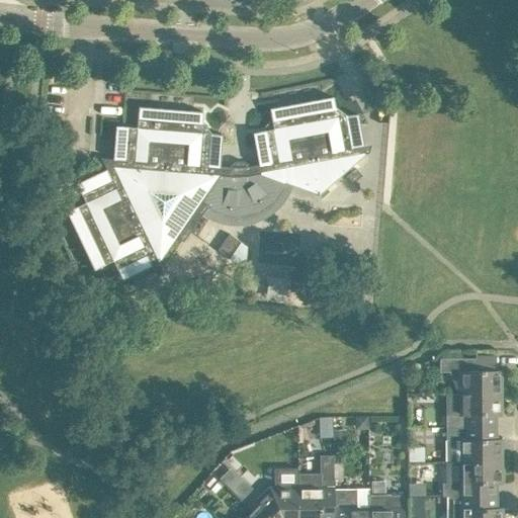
[(86,202),(67,211),(94,269),(113,260),(119,274),(122,279),(131,275),(141,271),(159,262),(176,237),(182,241),(183,242),(190,231),(201,214),(208,204),(218,209),(236,212),(257,207),(272,197),(273,195),(280,187),(282,181),(318,194),(318,196),(320,196),(320,193),(364,154),(359,123),(358,113),(347,115),(335,107),(333,97),(323,98),(281,106),(270,108),(274,128),(254,133),(259,164),(249,166),(247,163),(246,162),(243,161),(239,161),(237,161),(233,163),(231,165),(230,167),(220,166),(221,158),(223,135),(211,134),(202,122),(203,111),(139,106),(138,127),(124,126),(123,126),(121,126),(116,126),(115,136),(113,159),(106,169),(77,183),(86,202)]
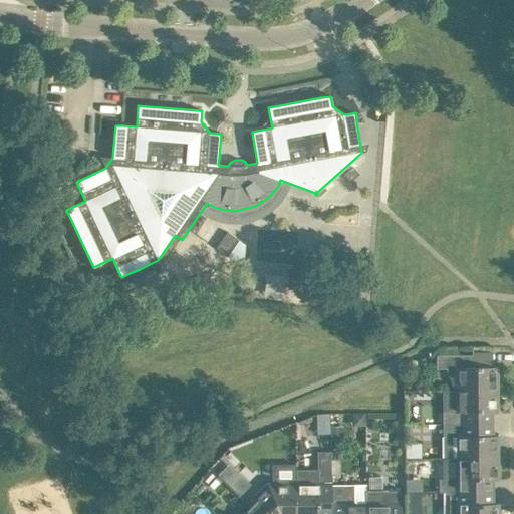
[(353,167),(344,175),(349,182),(358,174),(353,167)]
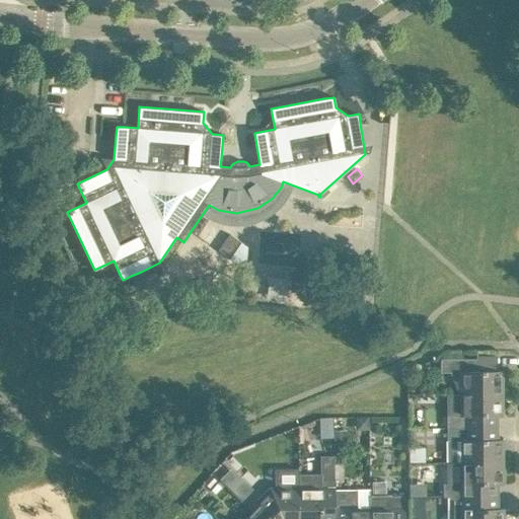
[(229,235),(219,251),(228,257),(236,263),(246,257),(247,246),(239,241),(238,241),(229,235)]
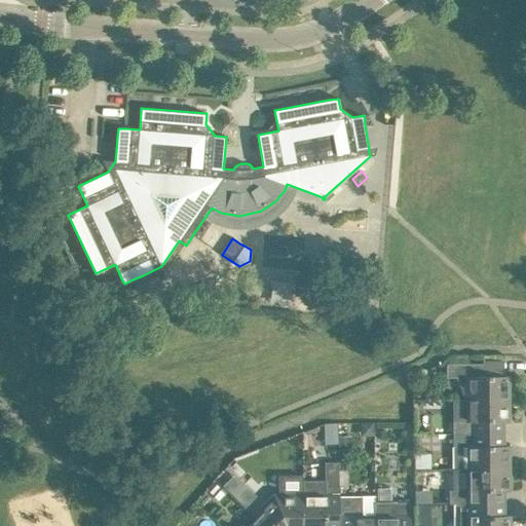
[(466,400),(510,399),(509,376),(484,376),(484,364),(447,364),(447,378),(456,378),(463,396),(466,397),(466,400)]
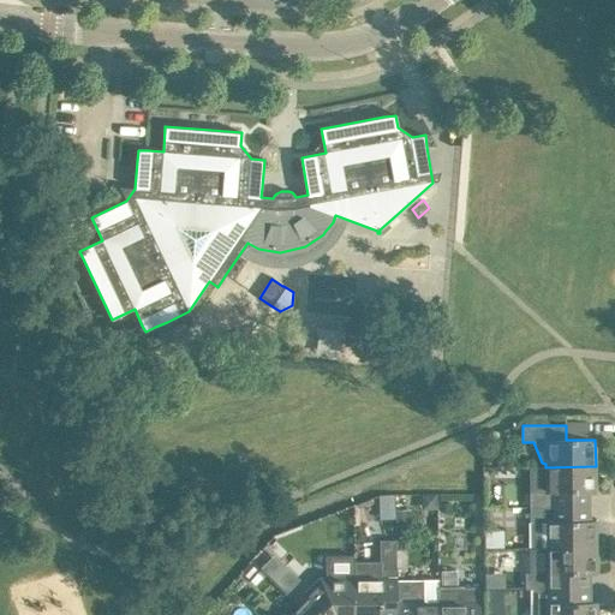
[(530,508),(566,507),(590,507),(589,493),(596,493),(596,466),(545,467),(545,493),(530,493),(530,508)]
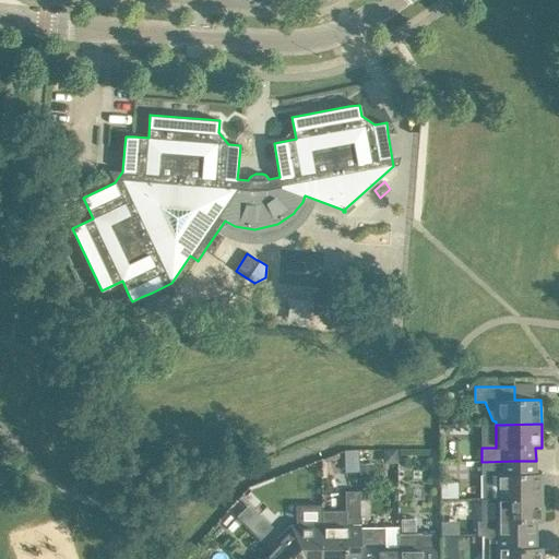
[(514,461),(482,462),(482,463),(482,472),(482,476),(482,498),(542,498),(542,474),(536,474),(536,461),(514,461)]
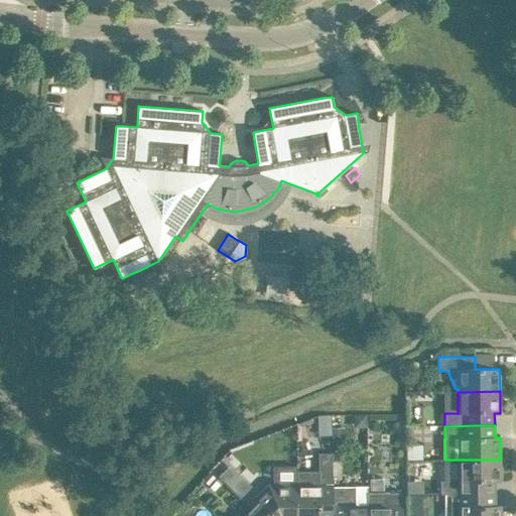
[(343,427),(334,427),(334,440),(343,440),(343,427)]
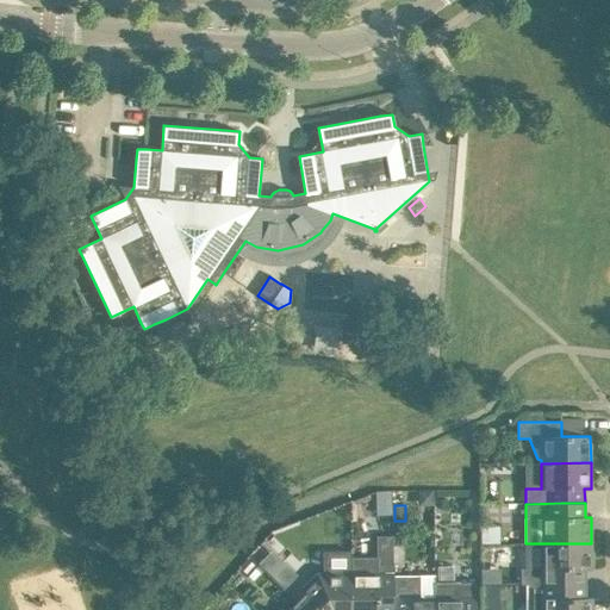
[(393,609),(393,577),(393,535),(381,535),(381,552),(384,552),(384,562),(378,562),(378,559),(353,559),(353,609),(393,609)]
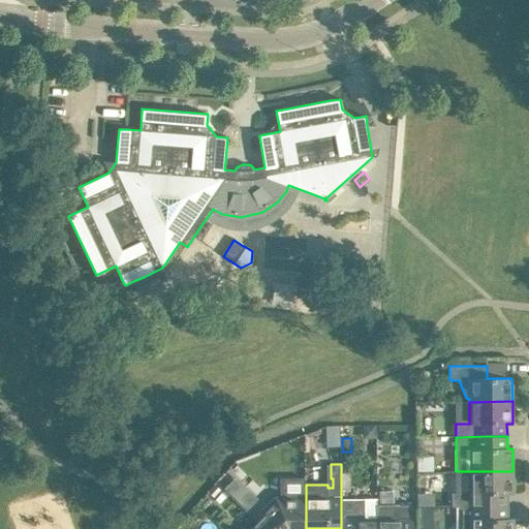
[(507,506),(507,494),(512,494),(512,471),(456,471),(457,494),(452,494),(452,506),(507,506)]
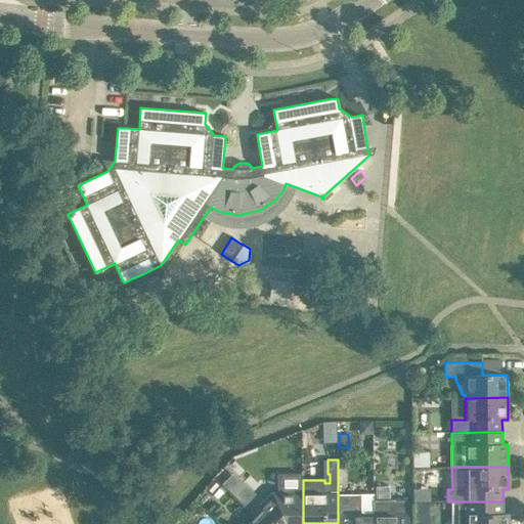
[(246,506),(258,493),(236,471),(223,483),(246,506)]
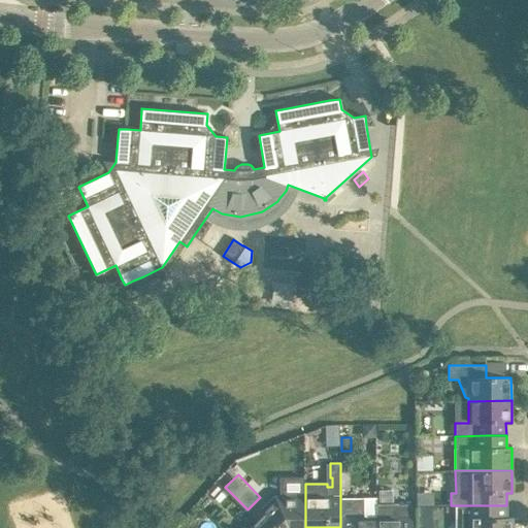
[(264,513),(256,521),(263,527),(305,527),(305,484),(304,484),(304,479),(281,479),(281,482),(281,497),(274,497),(262,510),(264,513)]
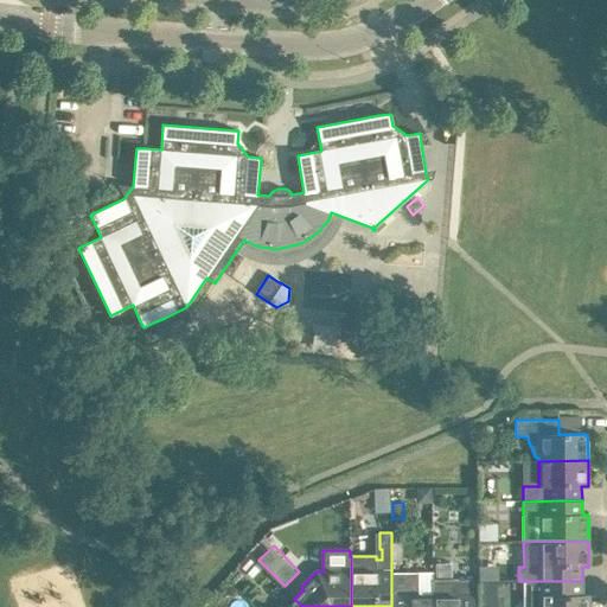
[(419,574),(391,574),(391,606),(432,606),(433,580),(433,574),(419,575),(419,574)]
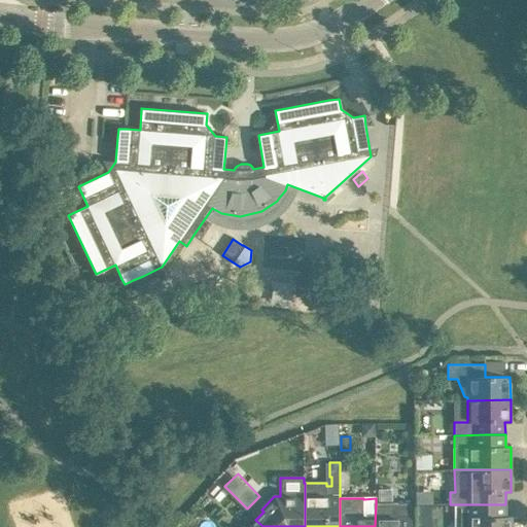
[(411,503),(376,503),(375,526),(411,526),(411,514),(411,503)]
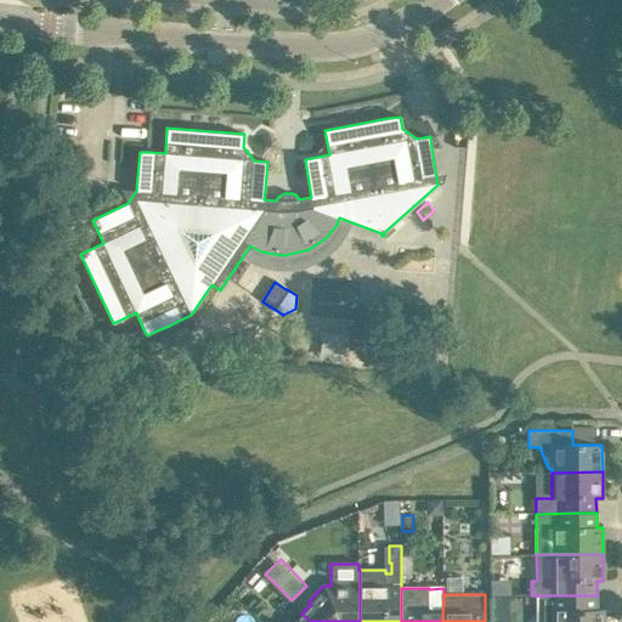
[(499,595),(498,621),(510,621),(513,597),(499,595)]
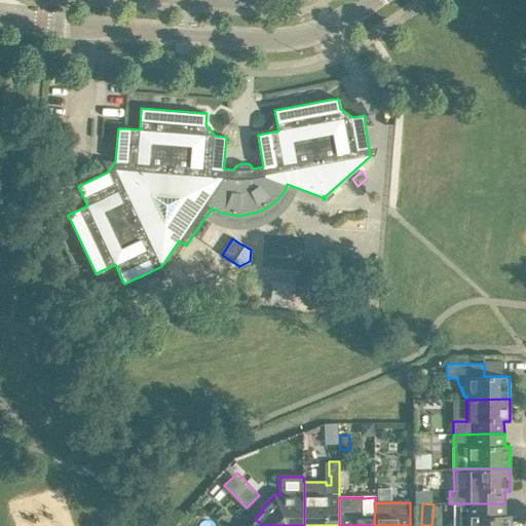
[(510,525),(510,516),(504,516),(504,503),(449,503),(449,504),(444,504),(444,515),(454,515),(454,518),(457,518),(457,525),(510,525)]
